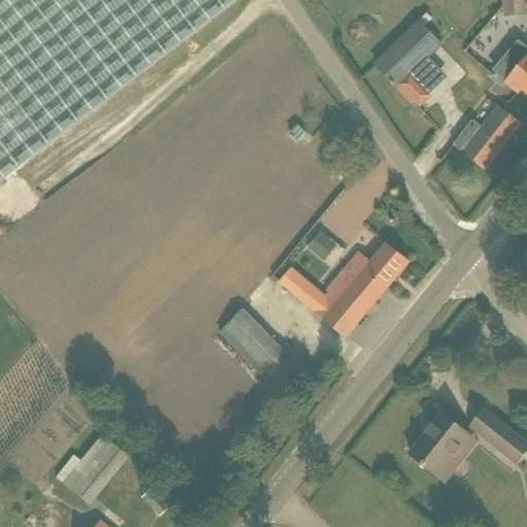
[(0,0),(0,182),(237,0),(0,0)]
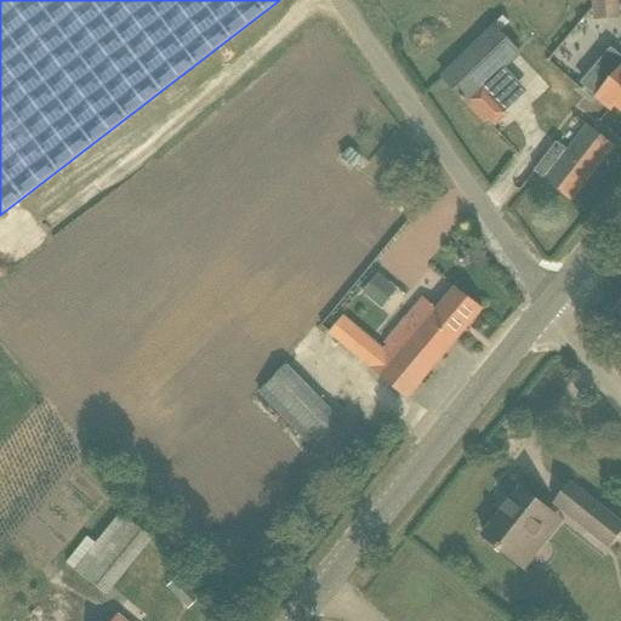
[(591,0),(593,12),(615,11),(614,0),(591,0)]
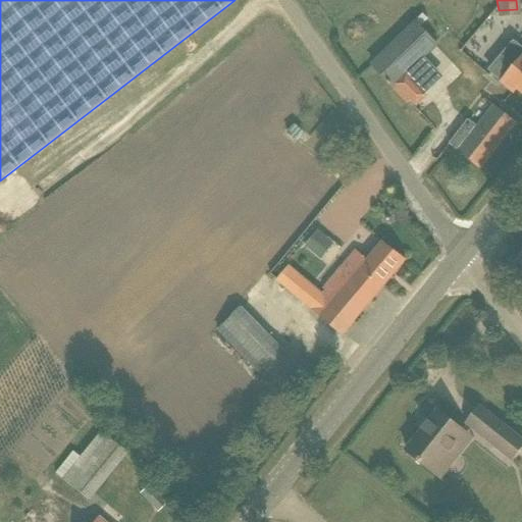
[(415,22),(371,64),(394,86),(436,45),(415,22)]
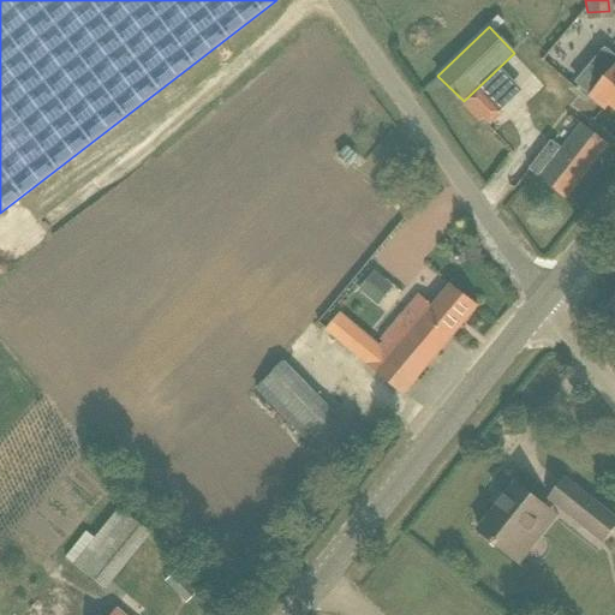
[(610,103),(614,108),(614,54),(607,48),(575,84),(605,109),(610,103)]
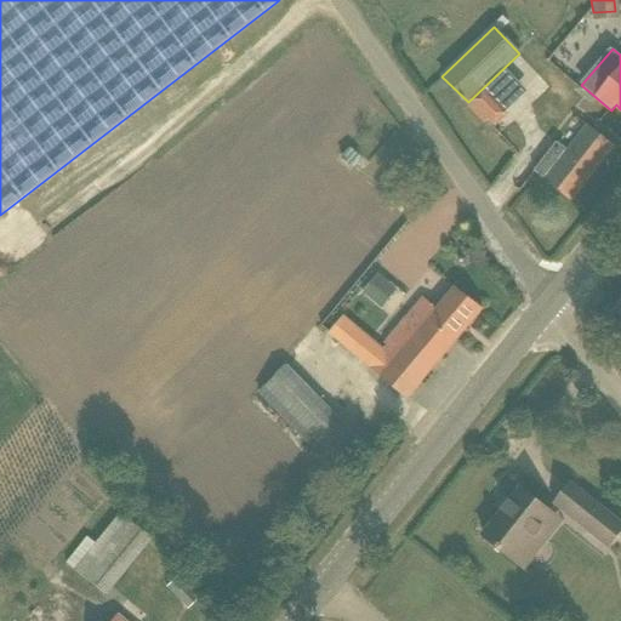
[(592,175),(614,146),(588,125),(567,154),(554,144),(534,171),(546,180),(545,182),(570,200),(592,175)]
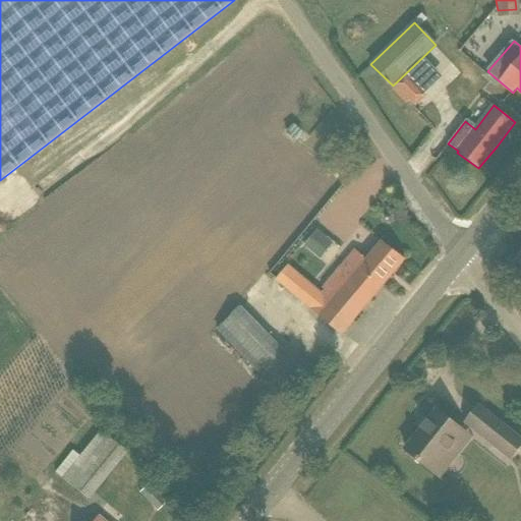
[(366,261),(355,250),(308,306),(342,334),(351,323),(351,324),(405,259),(382,242),(366,261)]
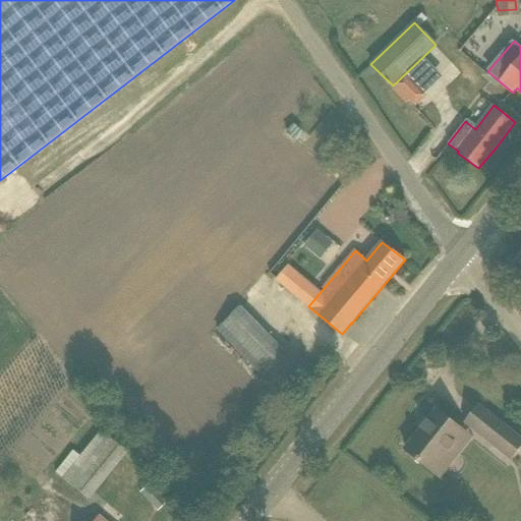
[(294,362),(239,304),(215,327),(270,385),(294,362)]
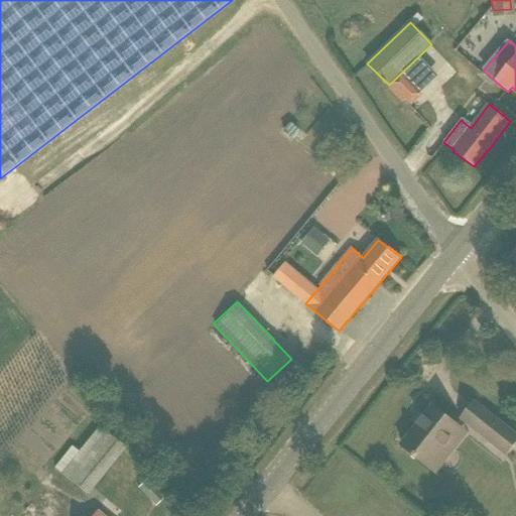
[(515,435),(475,402),(462,418),(507,456),(515,443),(515,435)]
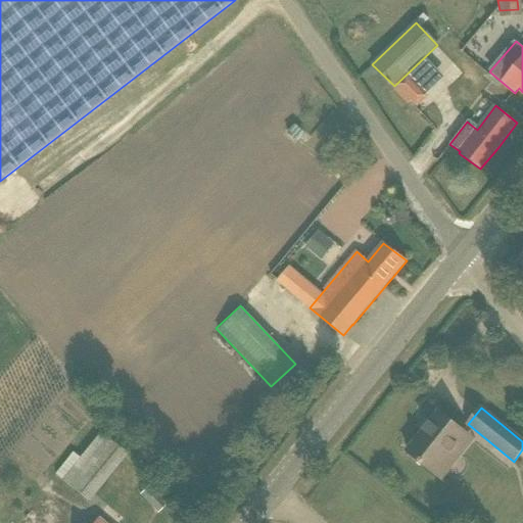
[(434,473),(466,433),(438,412),(407,452),(434,473)]
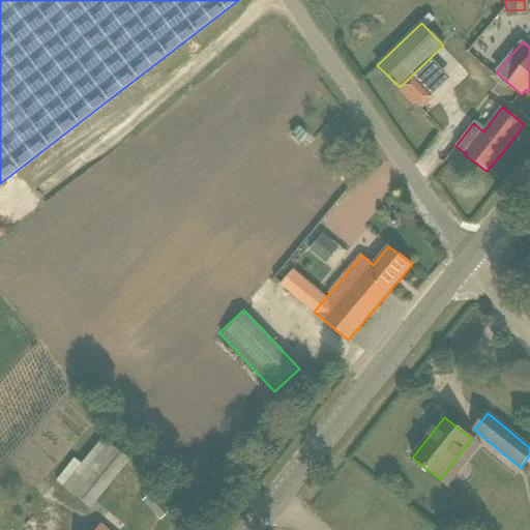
[(54,479),(84,507),(125,462),(99,438),(78,462),(74,458),(54,479)]
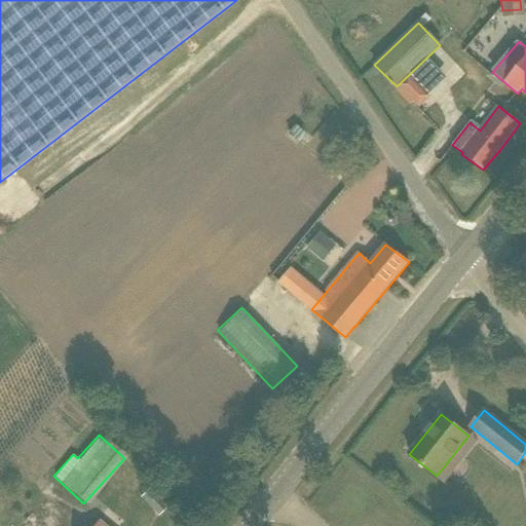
[(167,508),(150,489),(141,497),(159,516),(167,508)]
